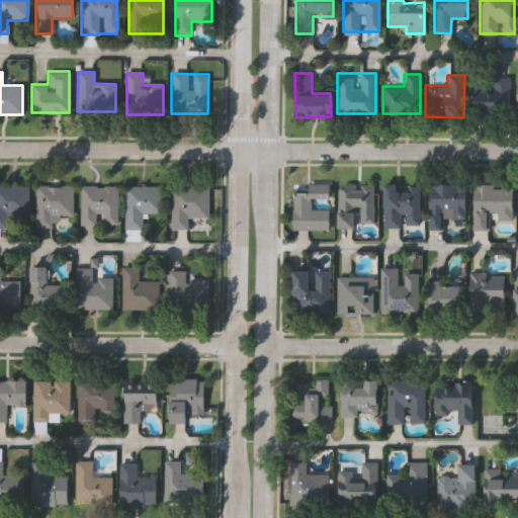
[(510,113),(470,113),(470,83),(491,82),(491,77),(509,77),(510,113)]
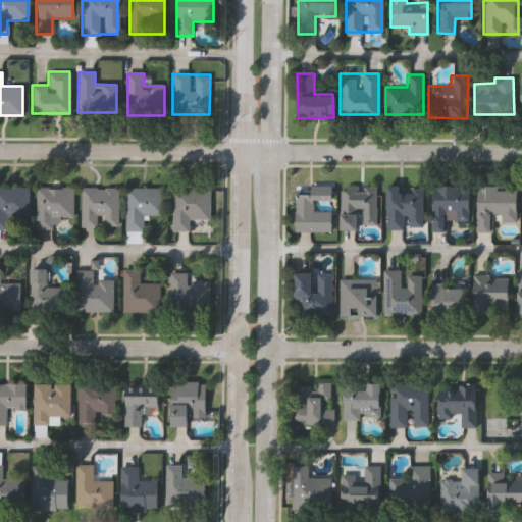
[(467,220),(446,219),(446,230),(430,230),(431,186),(468,186),(467,220)]
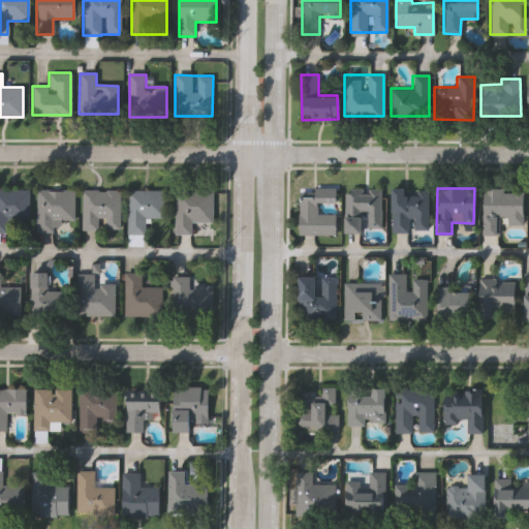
[(81,229),(81,189),(119,189),(119,229),(103,229),(103,220),(97,220),(97,229),(81,229)]
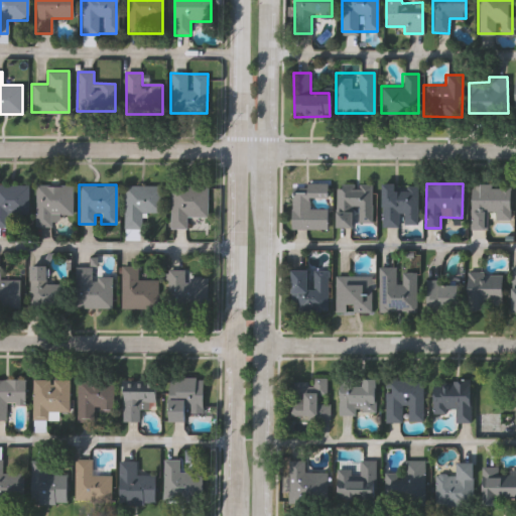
[(160,185),(160,213),(140,213),(140,228),(123,228),(123,184),(160,185)]
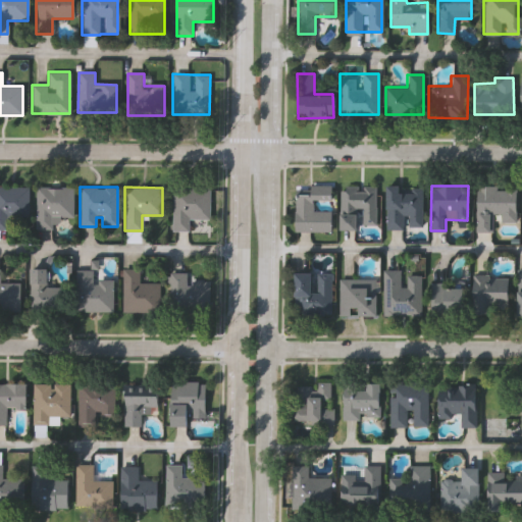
[(330,231),(295,231),(295,187),(330,187),(330,202),(313,202),(313,210),(330,210),(330,231)]
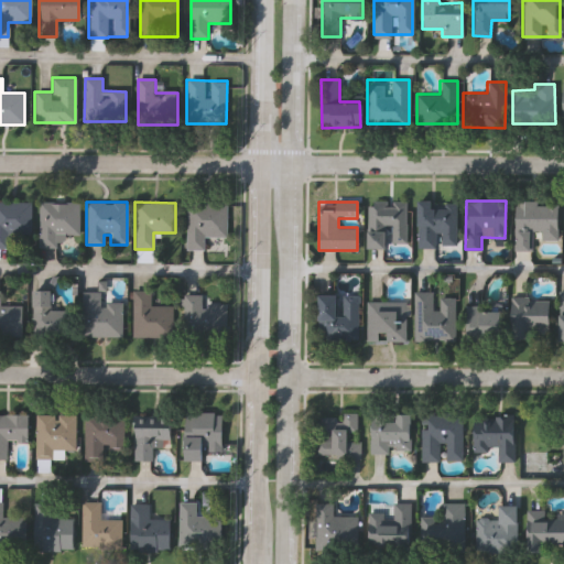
[(407,246),(367,246),(367,202),(407,202),(407,246)]
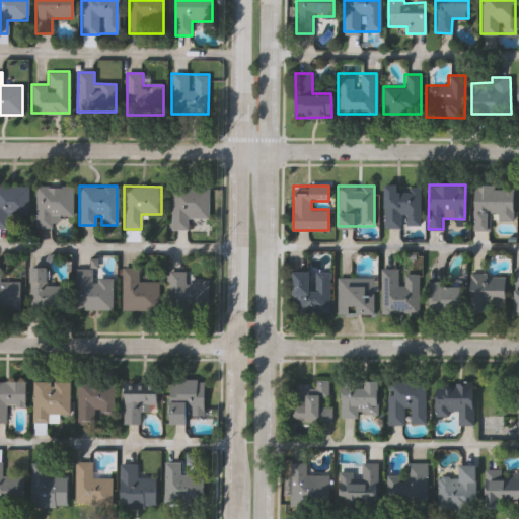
[(382,227),(383,186),(419,186),(419,227),(382,227)]
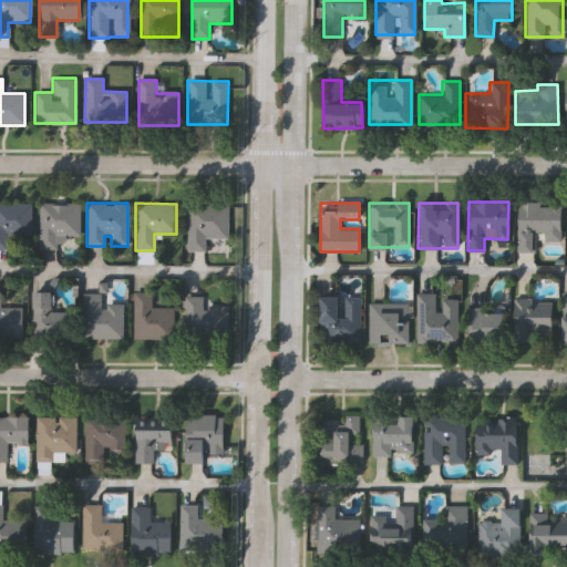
[(559,240),(536,240),(536,251),(516,251),(517,203),(559,203),(559,240)]
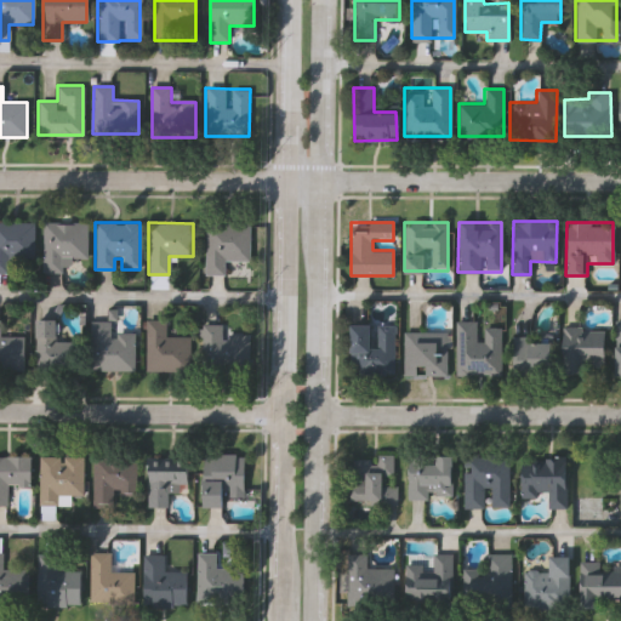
[(0,223),(33,223),(33,258),(10,258),(10,273),(0,273),(0,223)]
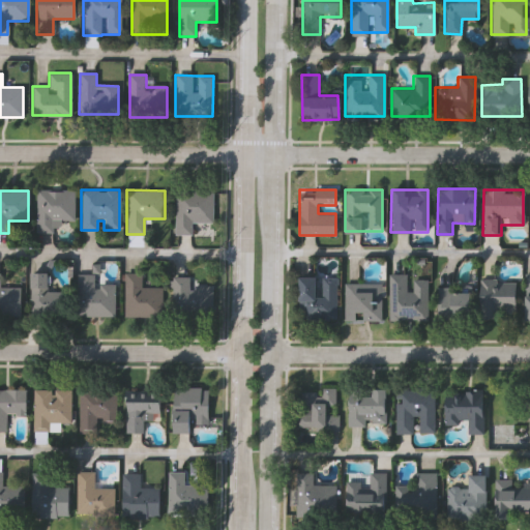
[(74,190),(74,221),(55,221),(55,233),(35,233),(35,190),(74,190)]
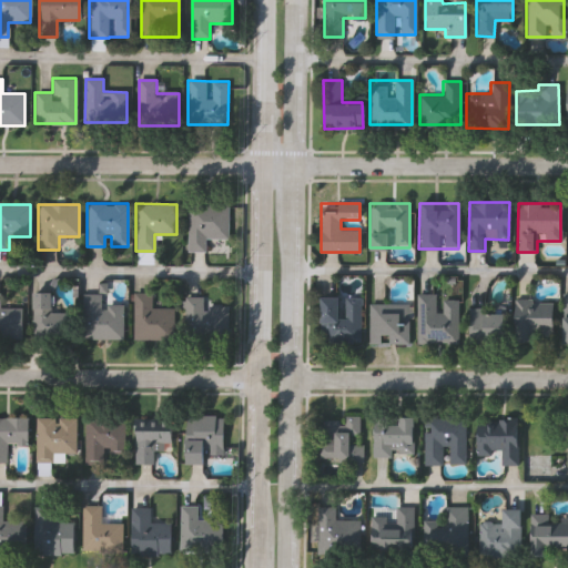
[(225,205),(225,239),(203,239),(203,252),(185,252),(185,205),(225,205)]
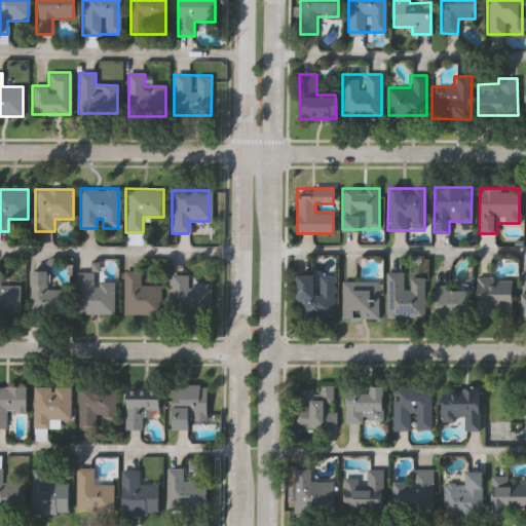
[(29,270),(46,270),(46,289),(62,289),(62,313),(29,313),(29,270)]
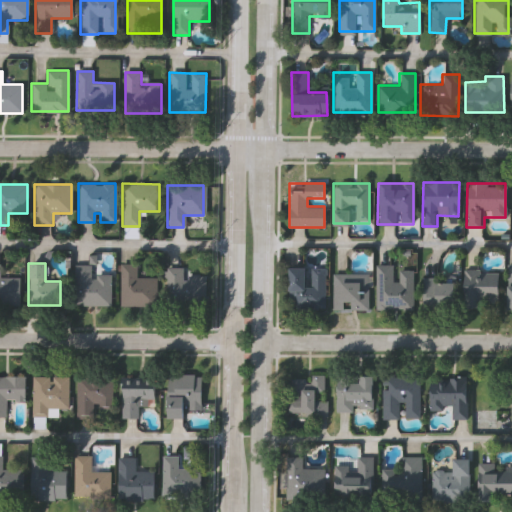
[(92,264),(92,274),(111,274),(111,305),(75,305),(75,264),(92,264)]
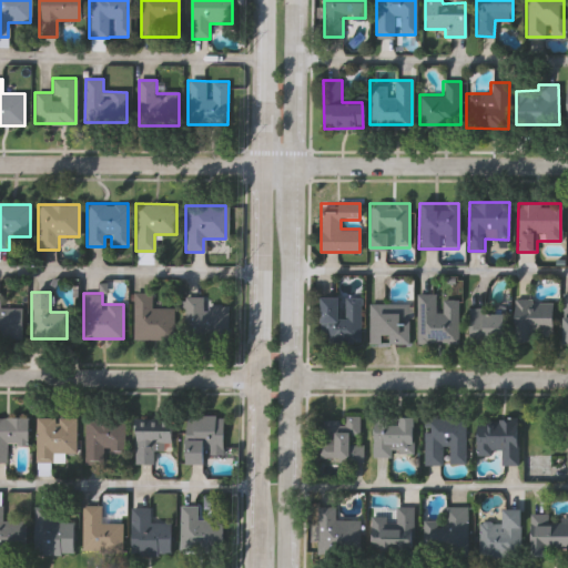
[(151,307),(173,307),(173,338),(132,338),(132,293),(151,293),(151,307)]
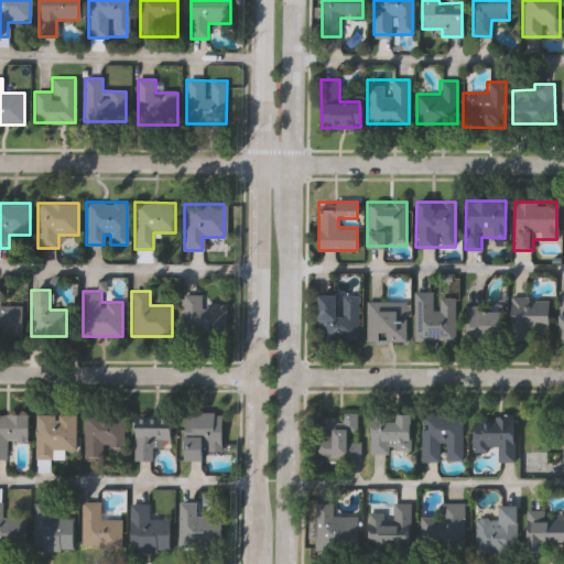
[(413,339),(413,292),(435,292),(435,297),(454,297),(454,339),(413,339)]
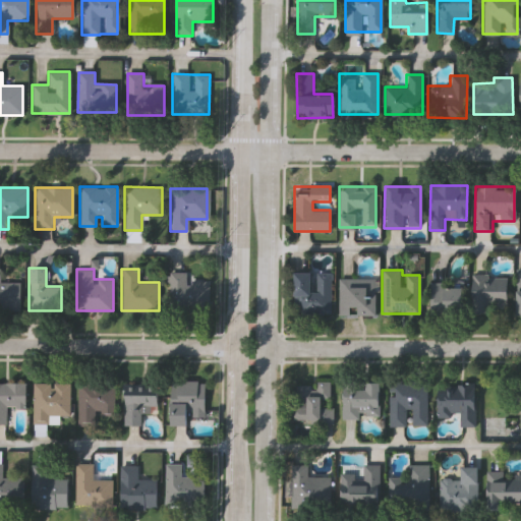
[(293,271),(331,271),(331,314),(293,314),(293,271)]
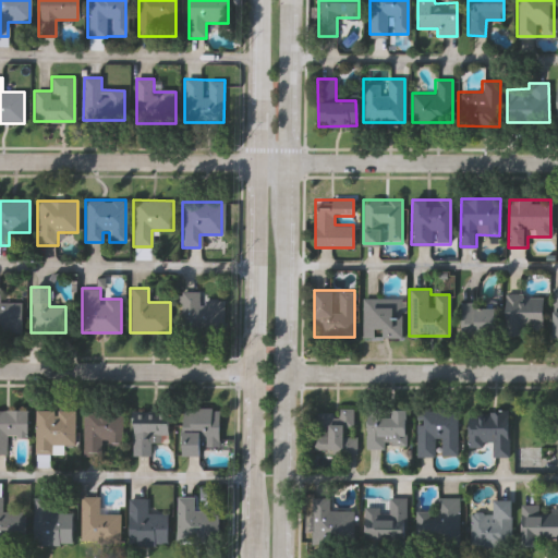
[(0,291),(5,291),(5,302),(20,302),(20,334),(0,334),(0,291)]
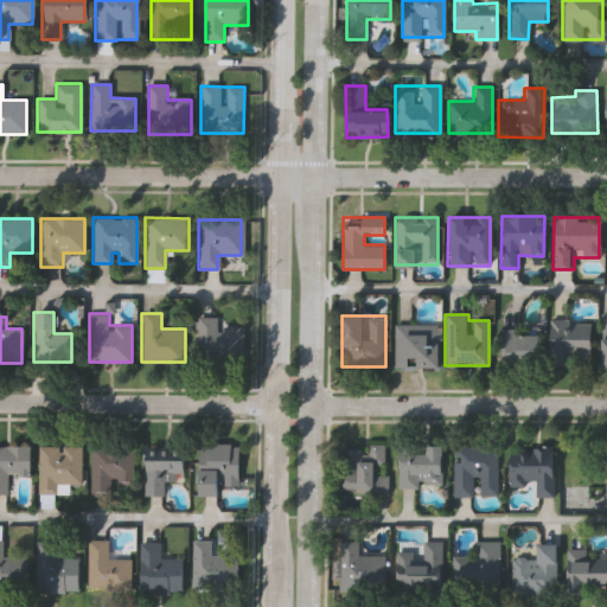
[(243,326),(243,360),(195,360),(195,319),(215,319),(215,326),(243,326)]
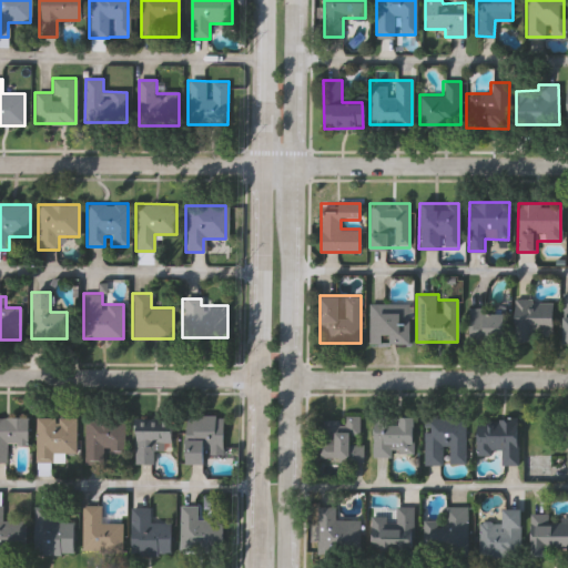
[(514,341),(514,301),(553,301),(553,332),(533,332),(533,341),(514,341)]
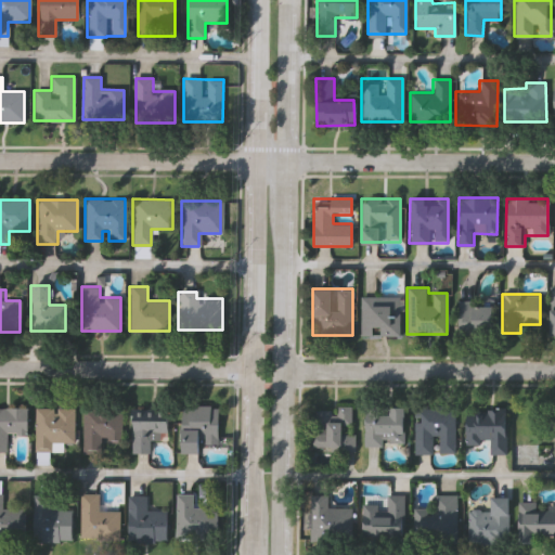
[(398,335),(360,335),(360,296),(398,296),(398,335)]
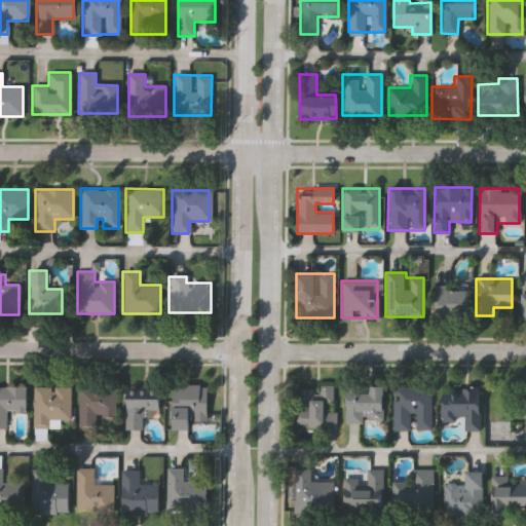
[(465,315),(433,315),(434,287),(466,287),(465,315)]
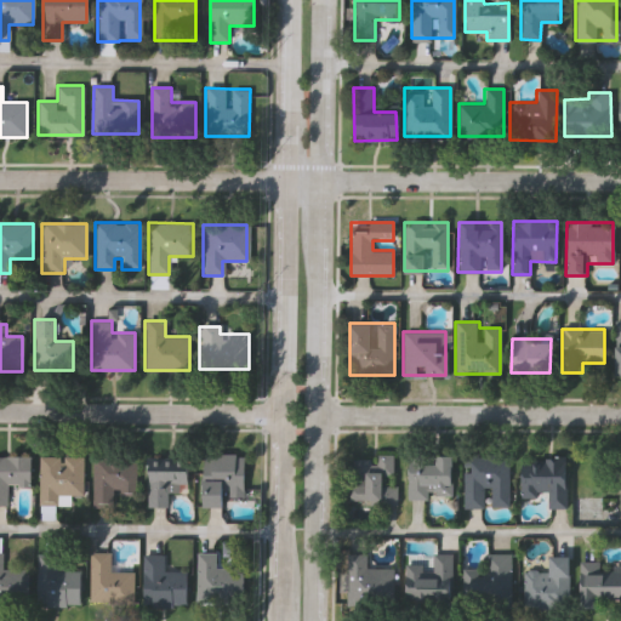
[(393,501),(347,502),(347,455),(392,454),(393,501)]
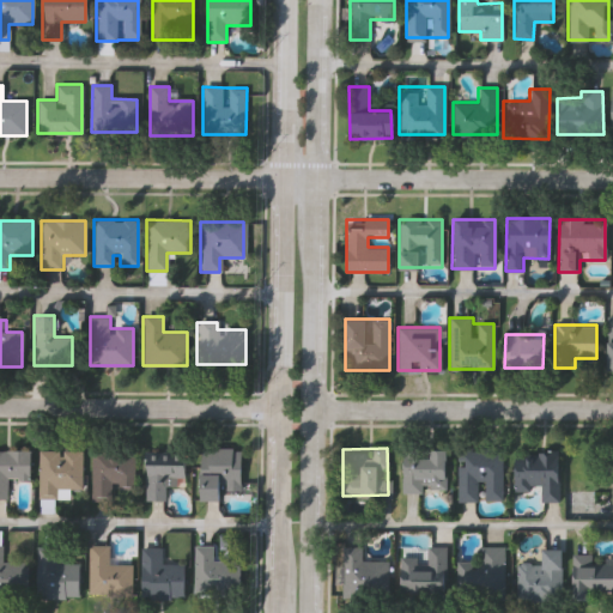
[(242,491),(220,491),(220,502),(201,502),(201,449),(242,449),(242,491)]
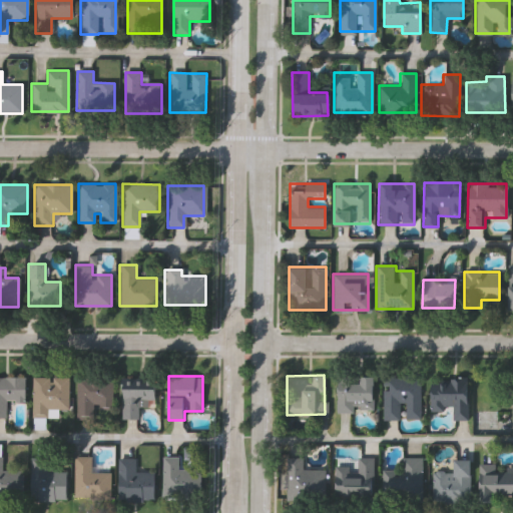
[(0,378),(25,378),(25,402),(6,402),(6,419),(0,419),(0,378)]
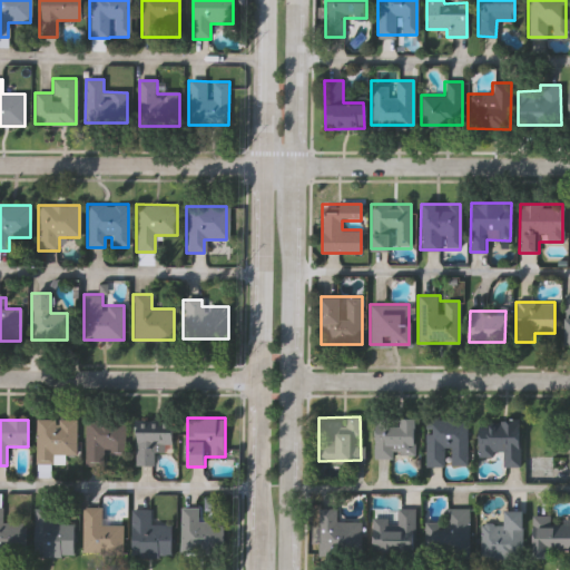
[(77,420),(76,462),(37,461),(37,420),(77,420)]
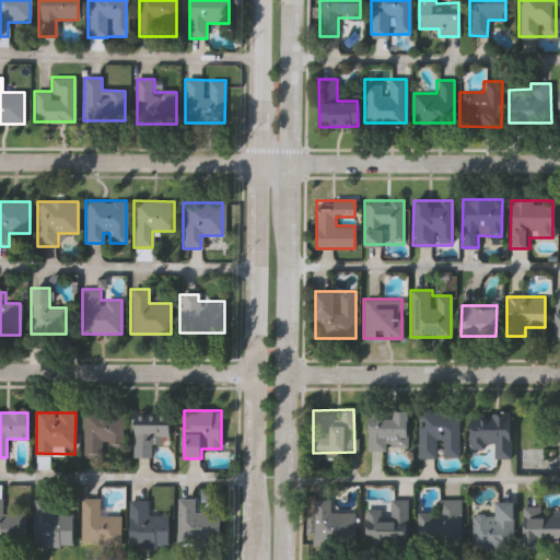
[(83,452),(83,412),(124,413),(123,453),(83,452)]
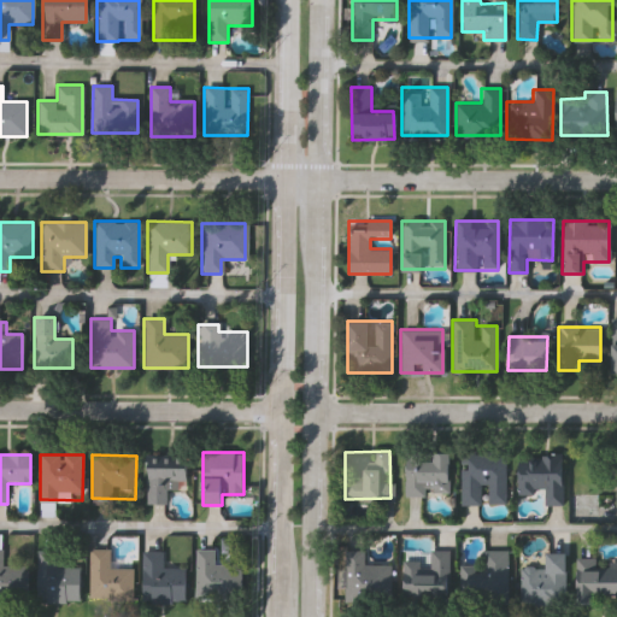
[(404,495),(404,454),(447,454),(447,495),(404,495)]
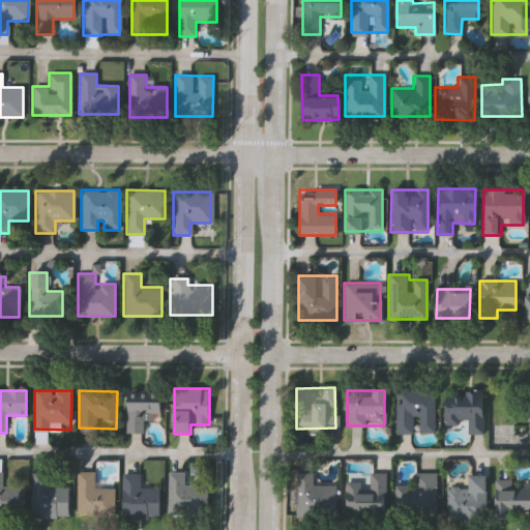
[(394,390),(434,390),(434,433),(414,433),(414,434),(394,434),(394,390)]
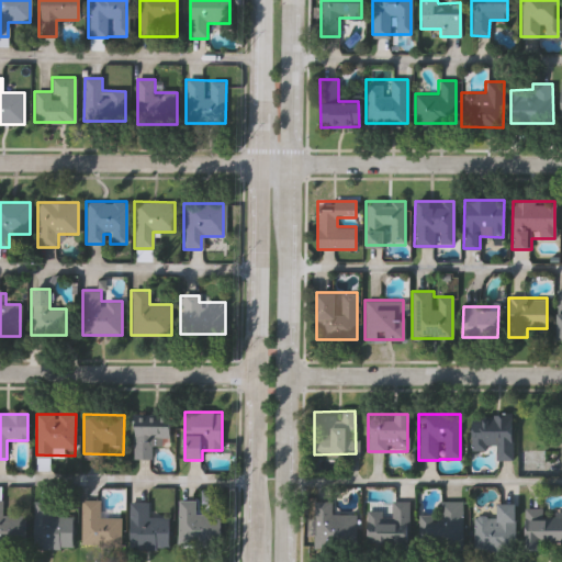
[(512,414),(512,460),(495,460),(495,449),(471,449),(471,414),(512,414)]
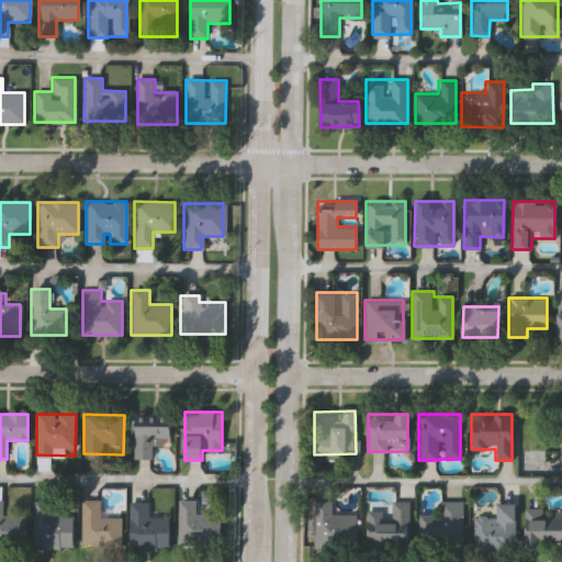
[(153,448),(153,460),(133,459),(135,419),(170,420),(169,449),(153,448)]
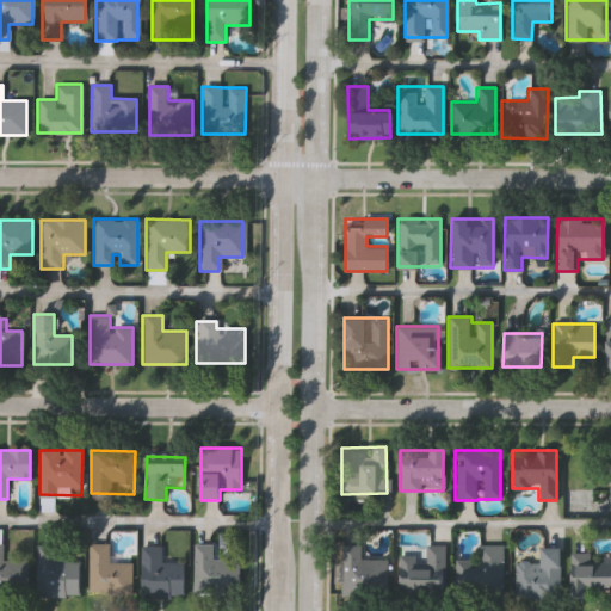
[(0,544),(1,544),(1,559),(24,559),(24,593),(0,593),(0,544)]
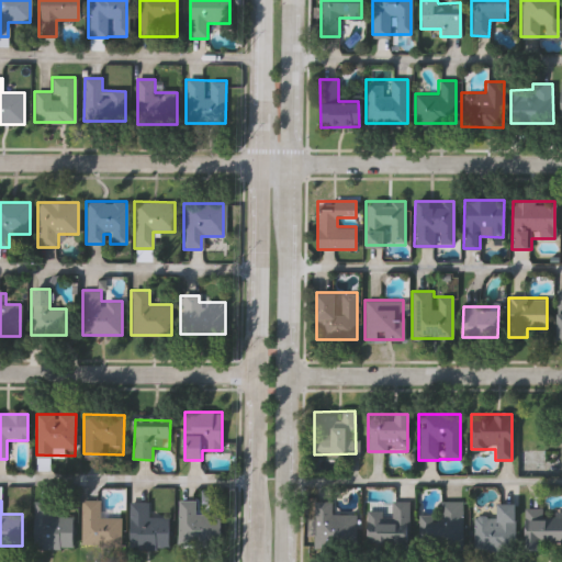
[(79,501),(98,501),(98,518),(120,518),(120,546),(79,544),(79,501)]
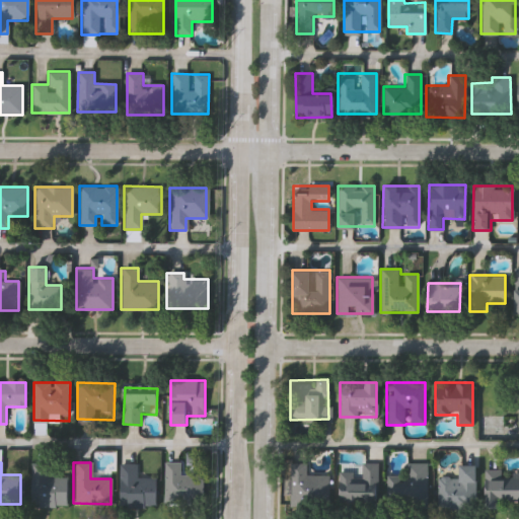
[(162,505),(163,462),(179,462),(178,474),(202,475),(201,506),(162,505)]
